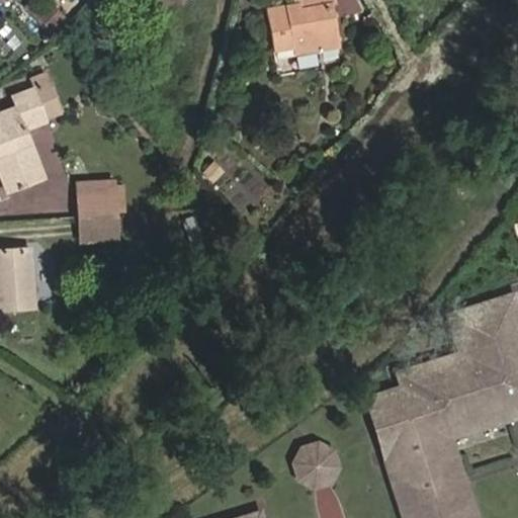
[(285,20),(291,54),(313,50),(332,46),(334,57),(356,52),(346,0),(321,0),(308,2),(310,16),(285,20)]
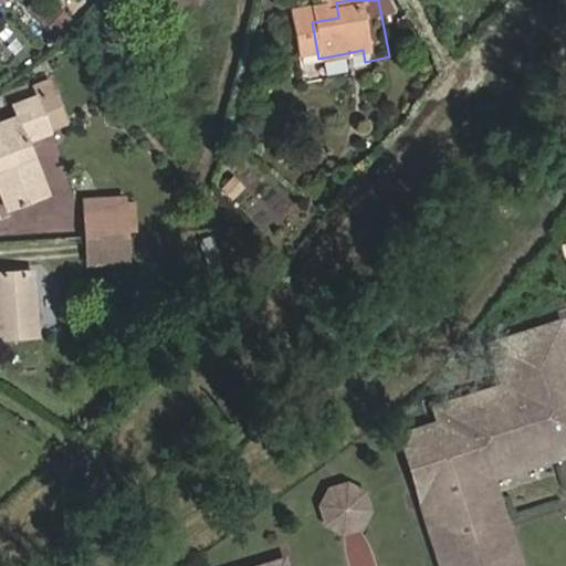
[(342,54),(344,66),(365,62),(363,50),(342,54)]
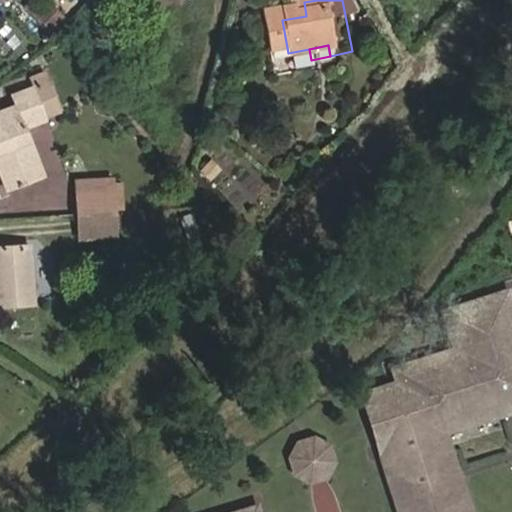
[(81,122),(69,83),(53,88),(66,127),(81,122)]
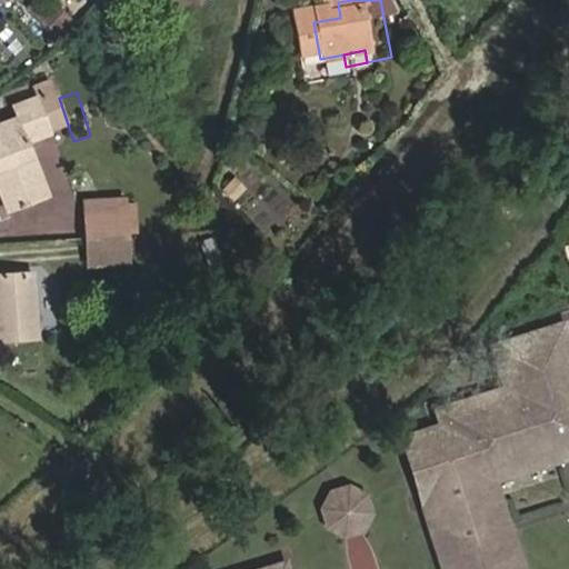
[(35,107),(41,127),(1,139),(30,223),(69,208),(48,151),(73,141),(59,98),(35,107)]
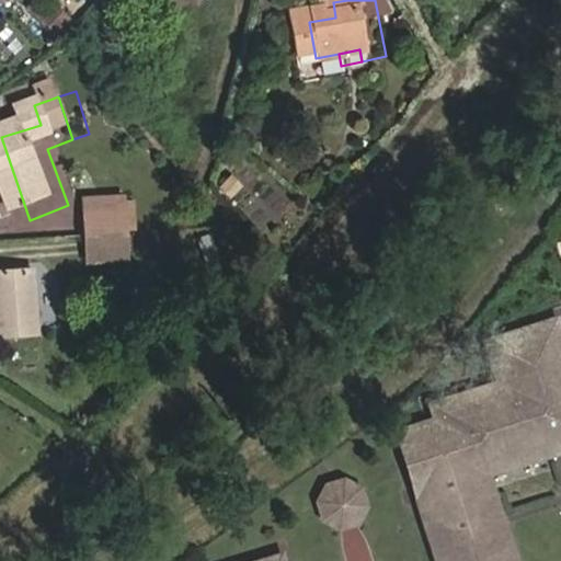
[(133,232),(130,199),(95,202),(98,235),(133,232)]
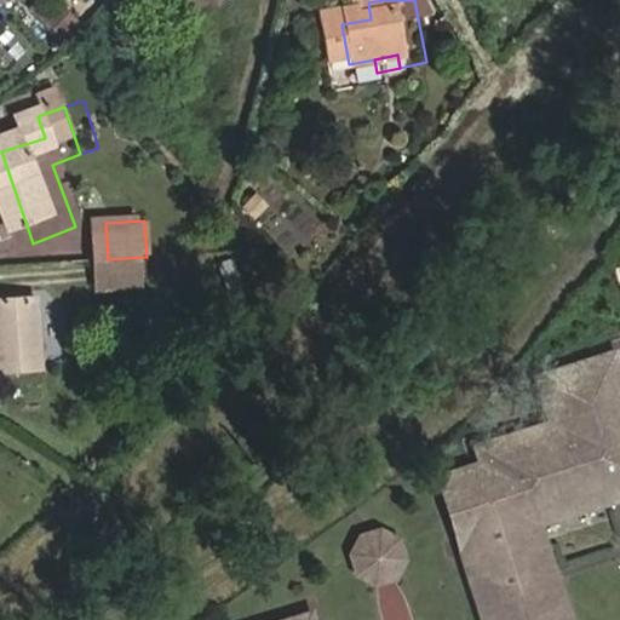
[(148,286),(147,257),(108,259),(110,288),(148,286)]
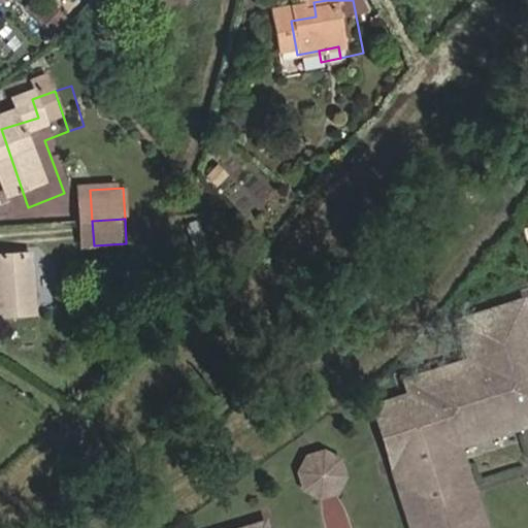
[(48,262),(7,262),(8,323),(50,323),(48,262)]
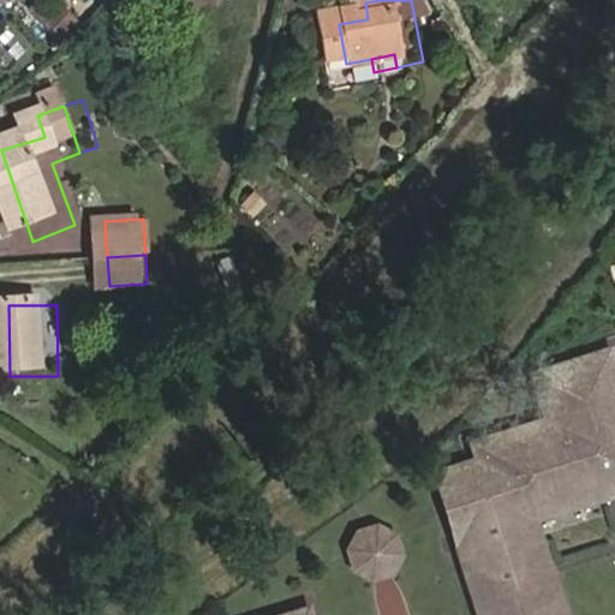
[(614,493),(614,372),(608,350),(531,374),(543,413),(469,437),(473,454),(431,467),(460,561),(538,537),(532,519),(614,493)]
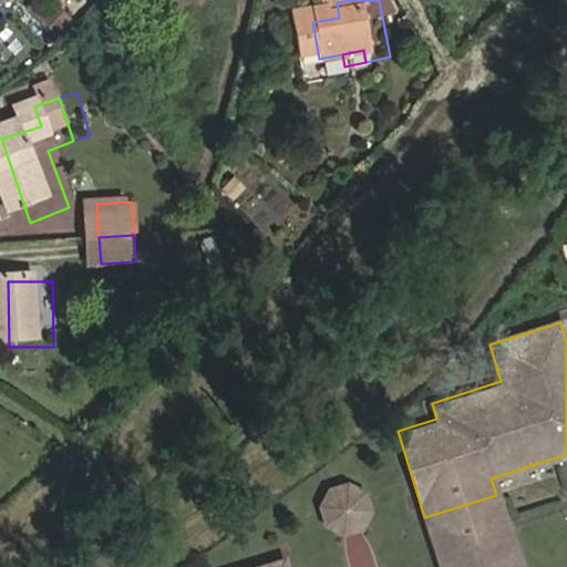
[(364,492),(344,481),(325,487),(317,506),(322,526),(340,535),(360,528),(369,509),(364,492)]
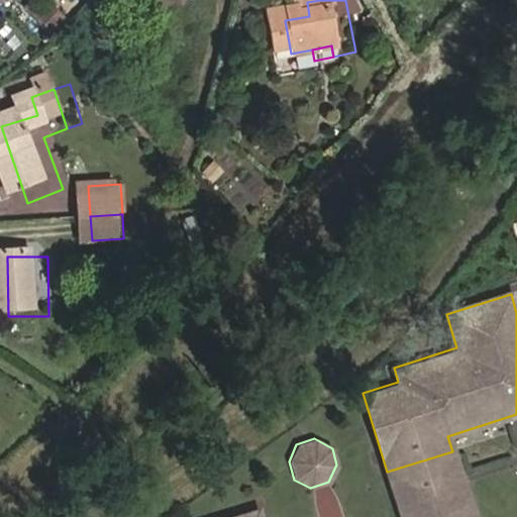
[(472,516),(452,451),(387,472),(401,516),(472,516)]
